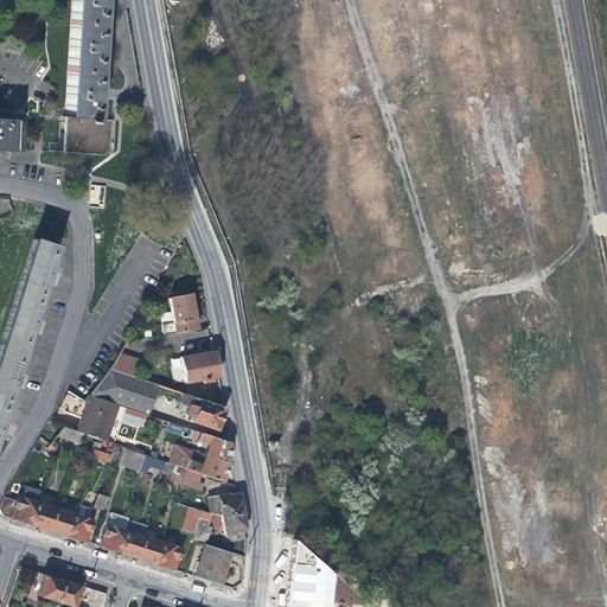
[(70,0),(69,23),(97,25),(98,0),(70,0)]
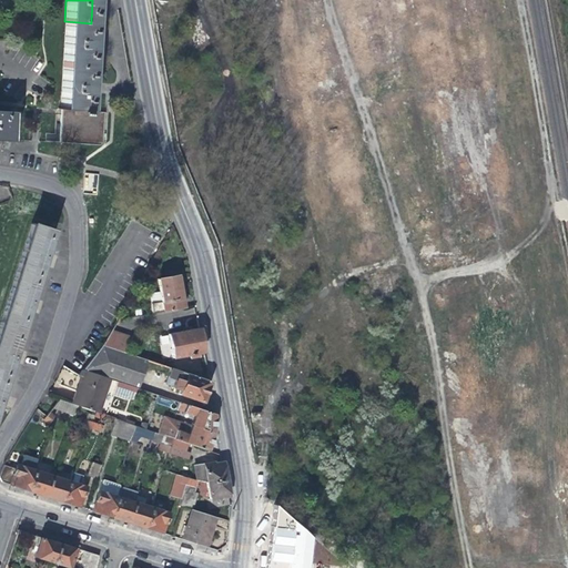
[(64,21),(61,66),(89,68),(90,48),(91,23),(64,21)]
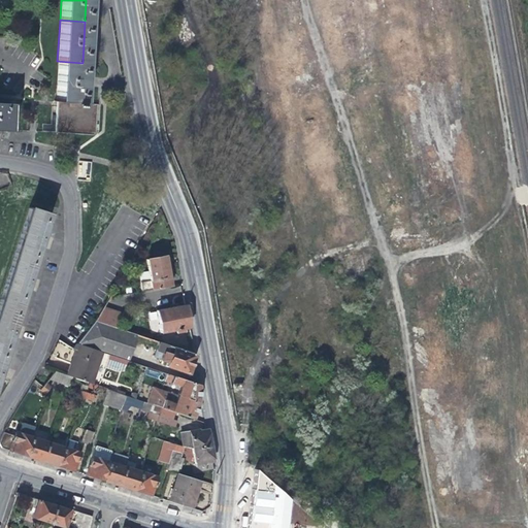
[(54,102),(57,103),(79,104),(80,78),(83,63),(57,61),(54,102)]
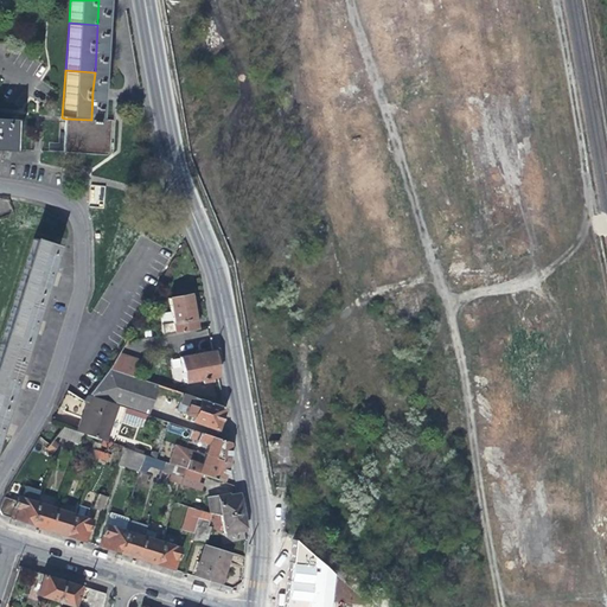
[(12,120),(0,119),(0,148),(10,149),(12,120)]
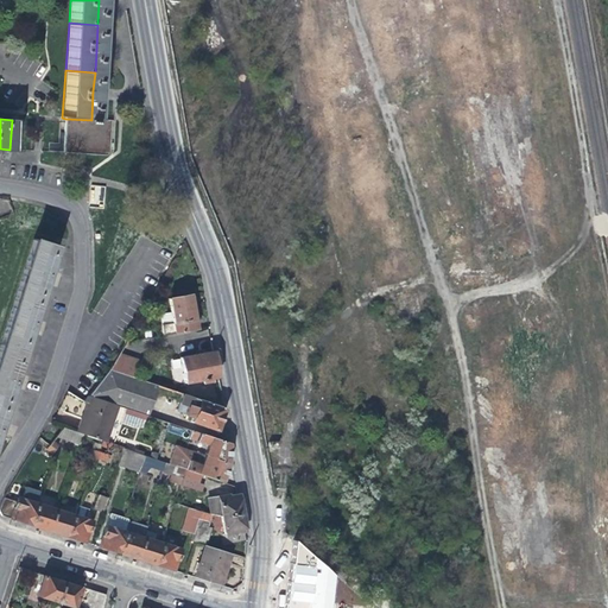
[(109,121),(92,120),(65,119),(62,153),(107,157),(109,134),(109,121)]
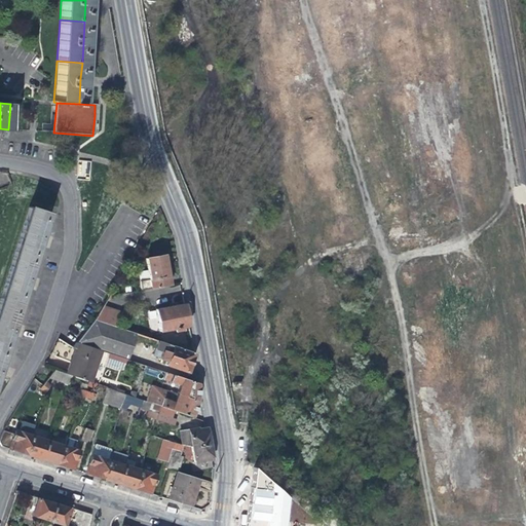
[(89,178),(91,161),(79,159),(77,176),(89,178)]
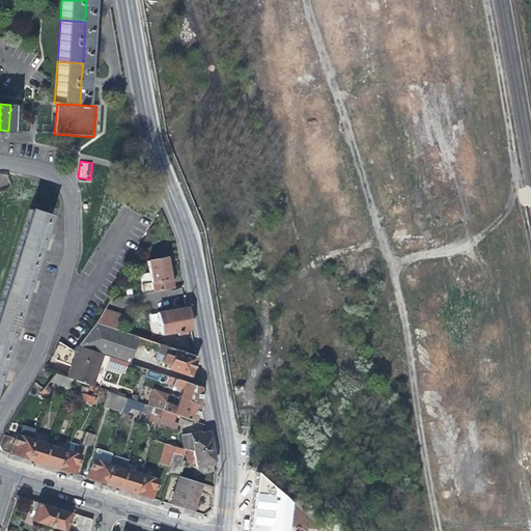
[(29,208),(15,256),(33,262),(39,244),(43,245),(44,241),(45,238),(42,236),(49,215),(29,208)]
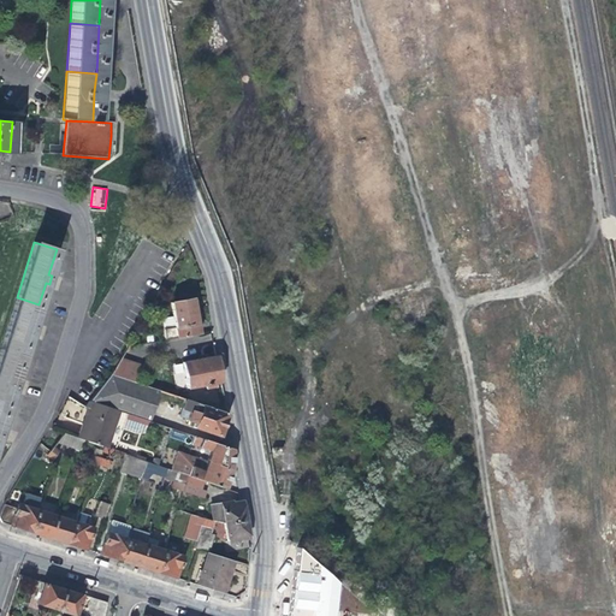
[(33,324),(39,304),(17,297),(0,347),(0,350),(22,357),(29,332),(34,333),(35,330),(36,325),(33,324)]
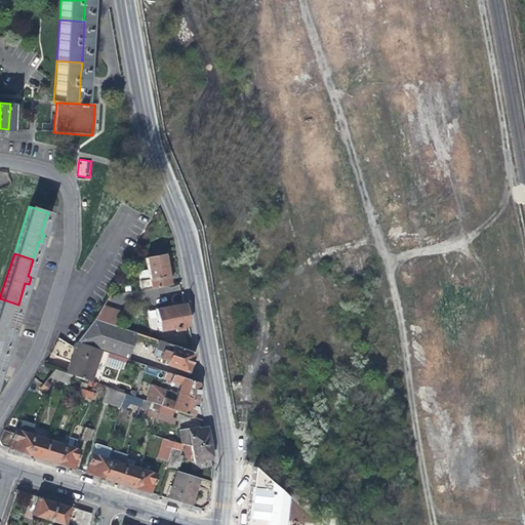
[(140,289),(170,284),(169,278),(166,264),(164,255),(145,258),(147,270),(137,272),(140,289)]
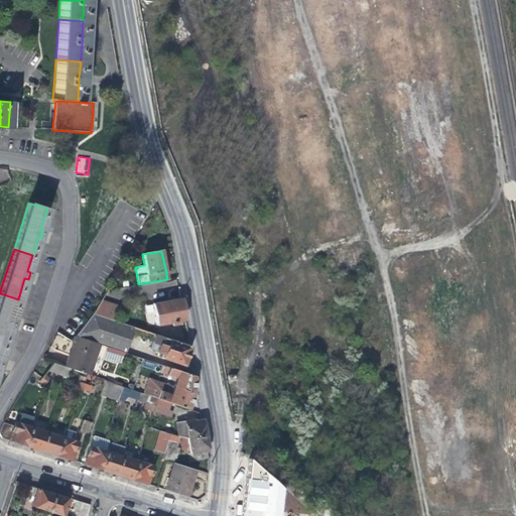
[(11,319),(18,299),(0,293),(0,344),(3,345),(9,328),(12,329),(14,324),(15,320),(11,319)]
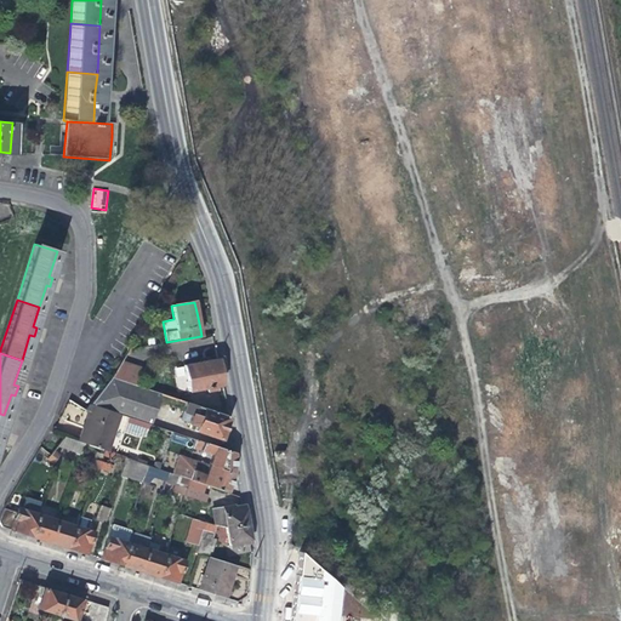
[(184,358),(184,365),(200,363),(199,355),(184,358)]
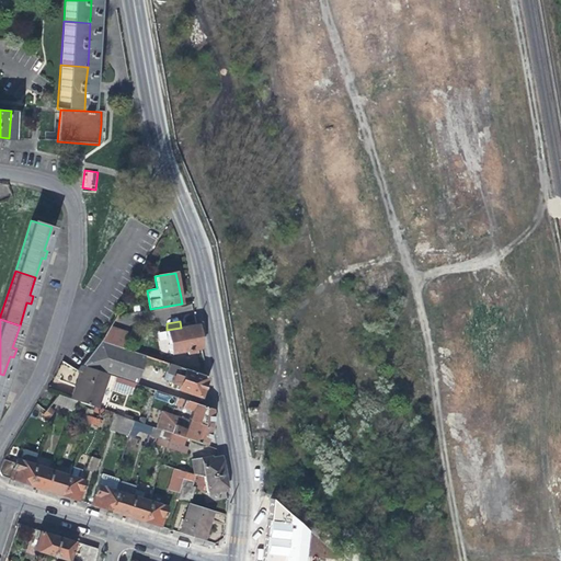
[(196,350),(201,348),(198,334),(196,324),(181,328),(167,330),(165,330),(170,353),(187,351),(189,354),(196,353),(196,350)]
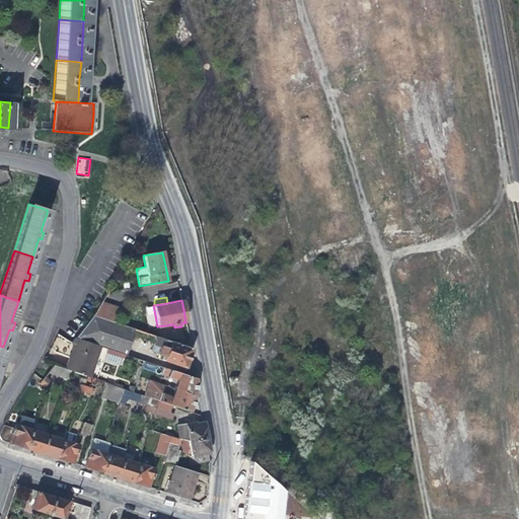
[(109,307),(105,318),(129,326),(131,319),(133,315),(109,307)]
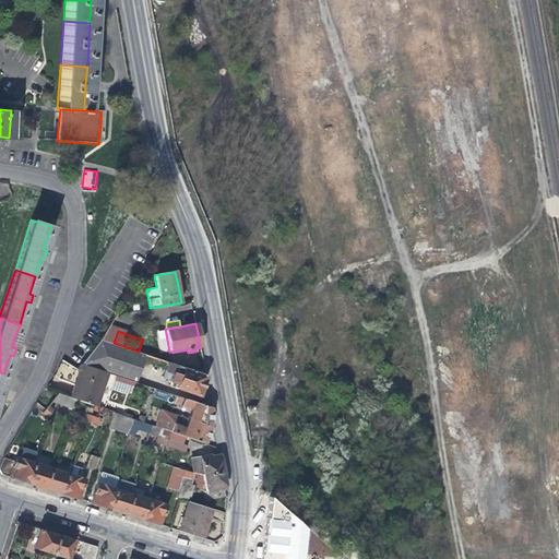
[(137,382),(145,354),(139,352),(114,343),(99,339),(87,356),(81,364),(137,382)]
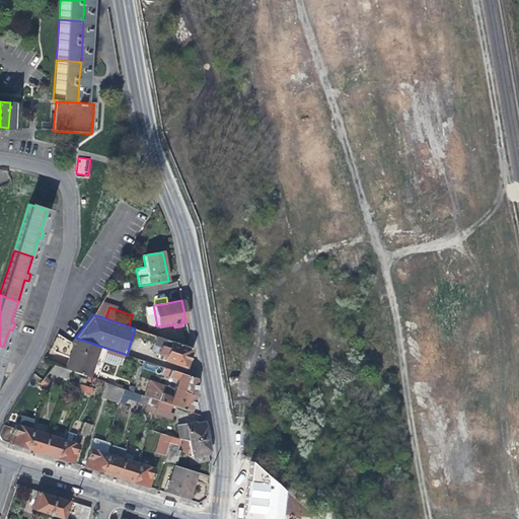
[(144,324),(131,319),(129,326),(135,328),(142,330),(144,324)]
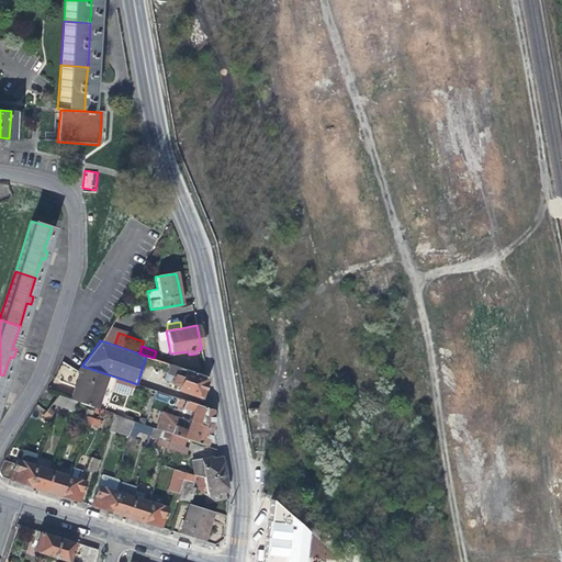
[(203,385),(206,375),(168,363),(166,372),(171,374),(169,382),(177,385),(176,389),(199,396),(203,385)]
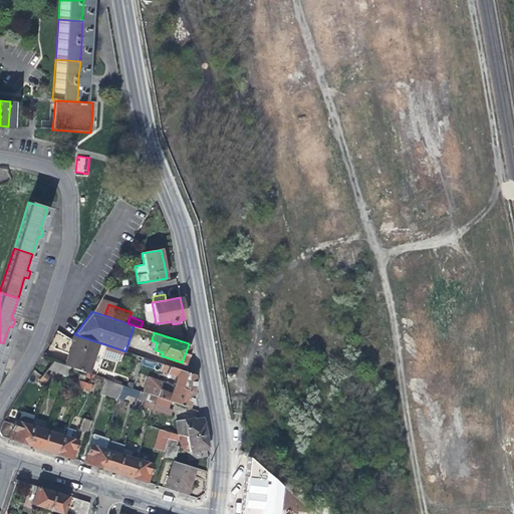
[(99,342),(74,334),(70,339),(73,341),(69,353),(65,365),(70,366),(89,373),(99,342)]
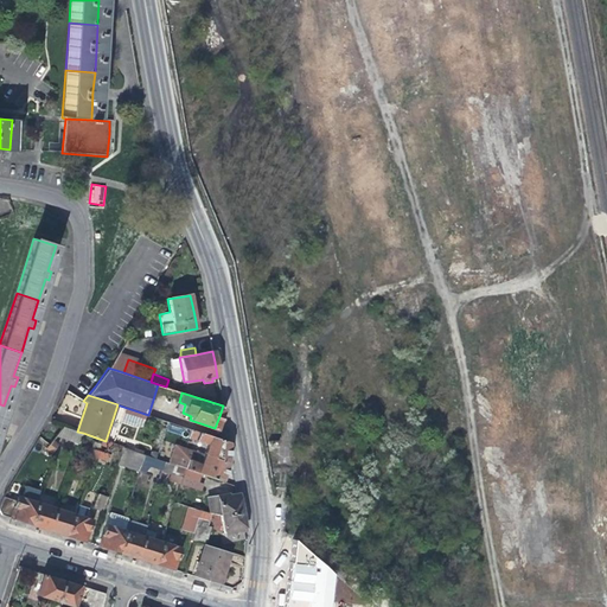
[(80,445),(83,433),(77,432),(63,427),(57,435),(63,440),(80,445)]
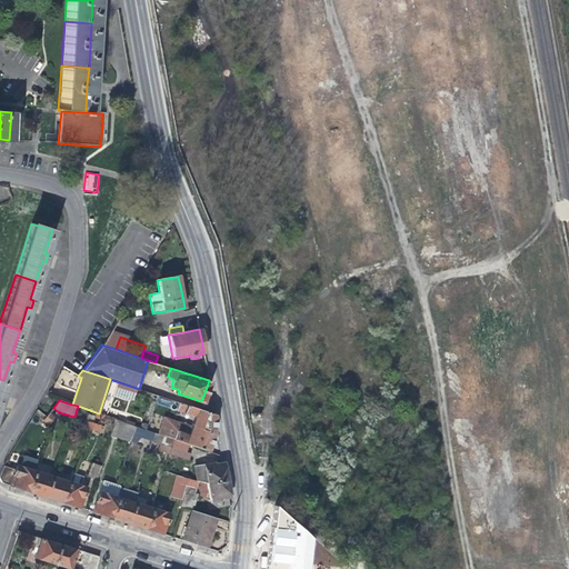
[(170,408),(177,410),(180,402),(172,400),(170,408)]
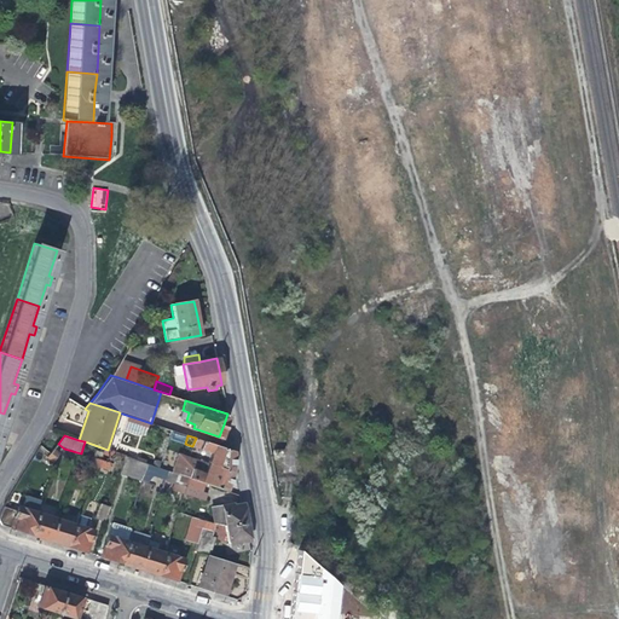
[(217,445),(196,438),(192,446),(212,453),(208,463),(233,470),(233,461),(233,451),(217,445)]
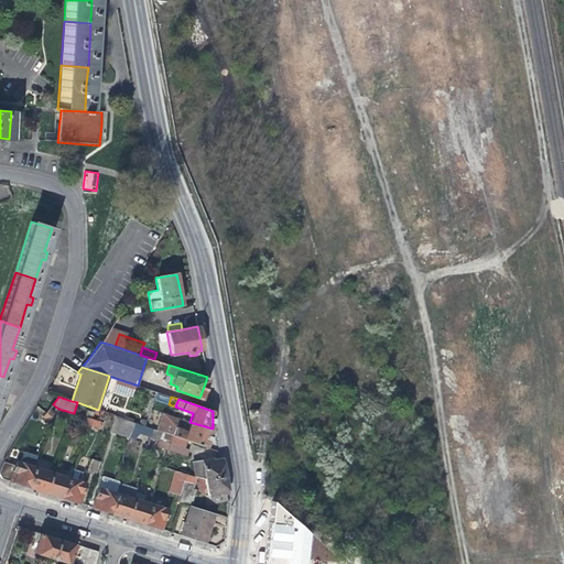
[(44,425),(51,416),(45,413),(40,421),(44,425)]
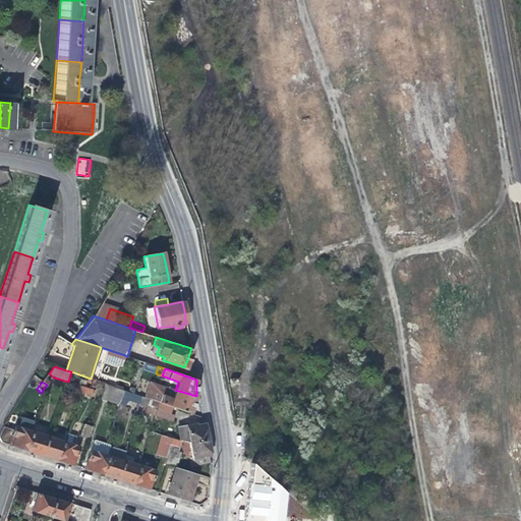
[(193,405),(196,396),(175,390),(159,384),(151,382),(146,397),(148,398),(149,399),(154,400),(159,402),(171,406),(191,413),(193,405)]
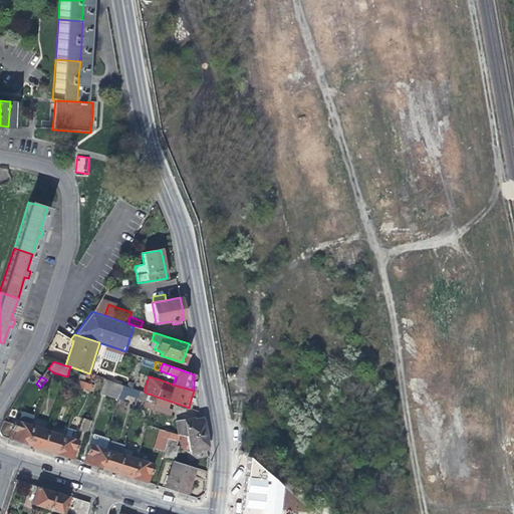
[(73,383),(81,387),(83,380),(75,377),(73,383)]
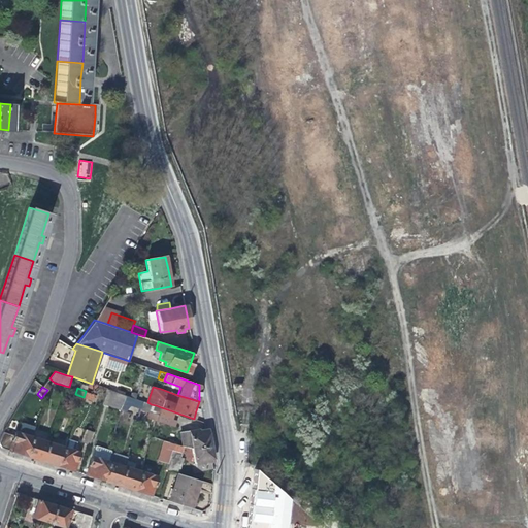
[(103,402),(122,408),(126,395),(107,389),(103,402)]
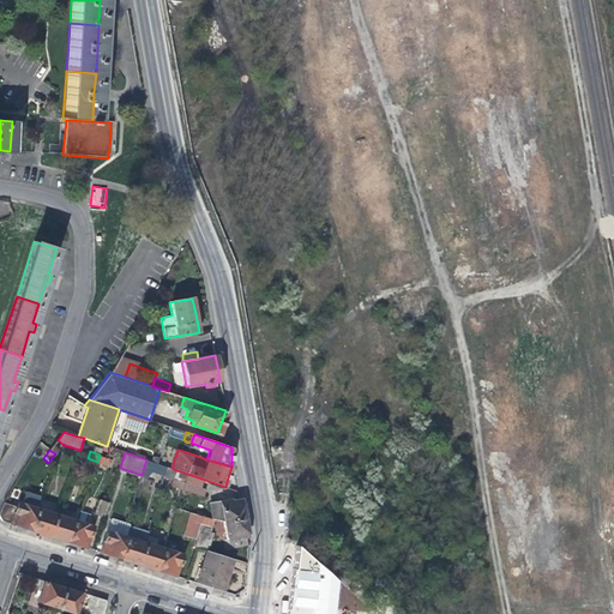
[(110,458),(100,455),(97,462),(109,465),(110,458)]
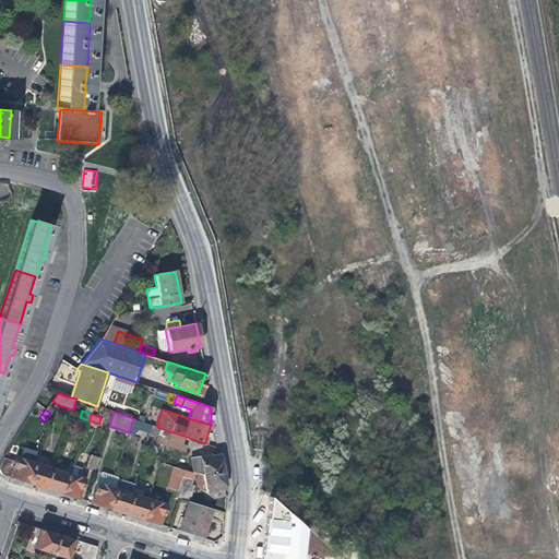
[(147,439),(149,432),(151,425),(133,418),(129,432),(147,439)]
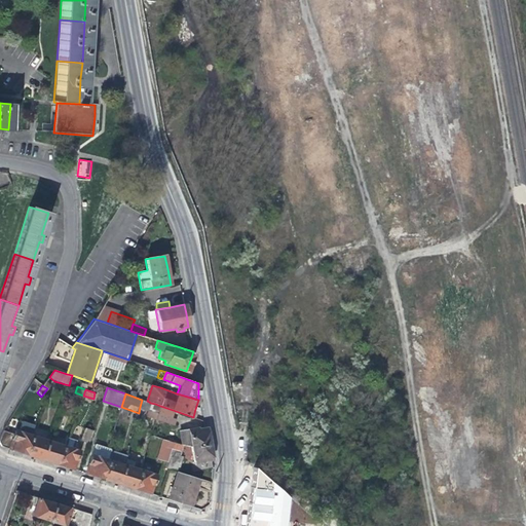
[(140,407),(148,410),(150,403),(149,402),(147,401),(142,400),(140,407)]
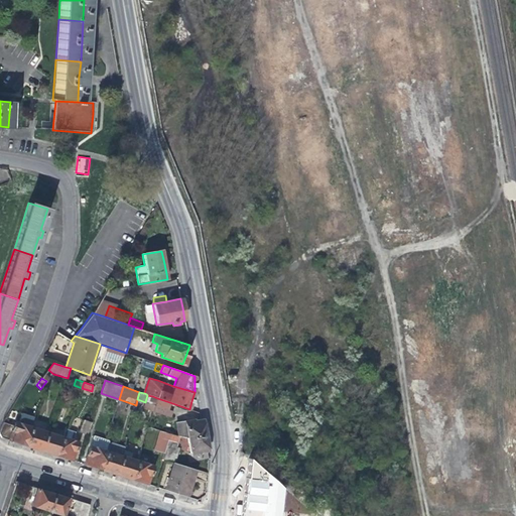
[(152,396),(147,395),(145,402),(155,405),(157,398),(152,396)]
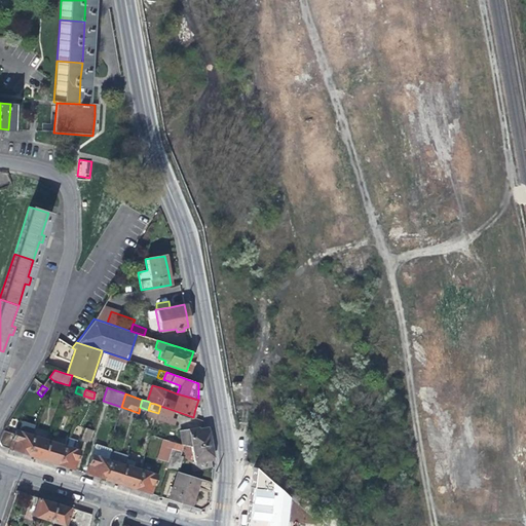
[(170,417),(173,410),(160,406),(158,413),(156,419),(173,424),(175,418),(170,417)]
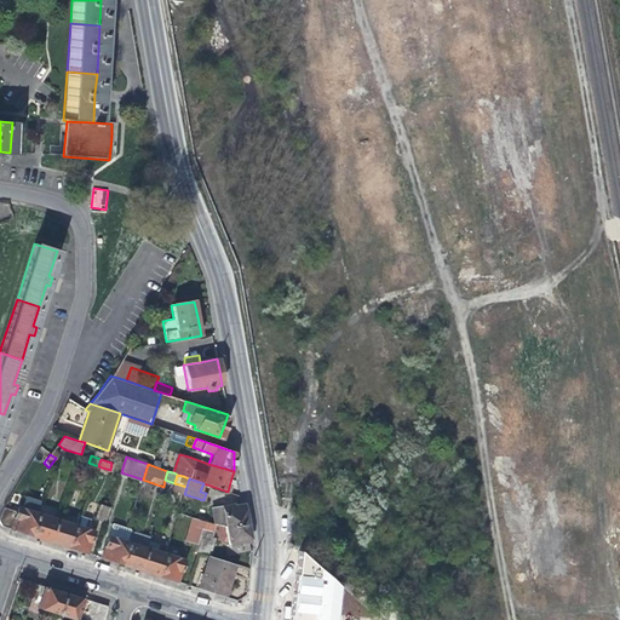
[(172,489),(184,494),(187,487),(174,483),(172,489)]
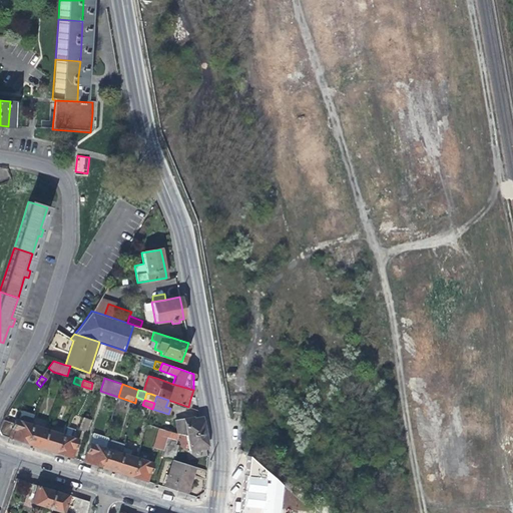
[(32,419),(30,424),(46,429),(49,422),(49,421),(34,415),(32,419)]
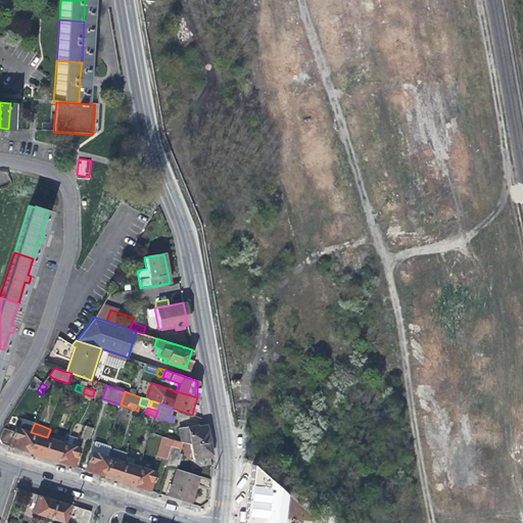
[(184,441),(191,443),(208,440),(207,431),(205,424),(196,426),(196,425),(182,428),(184,441)]
